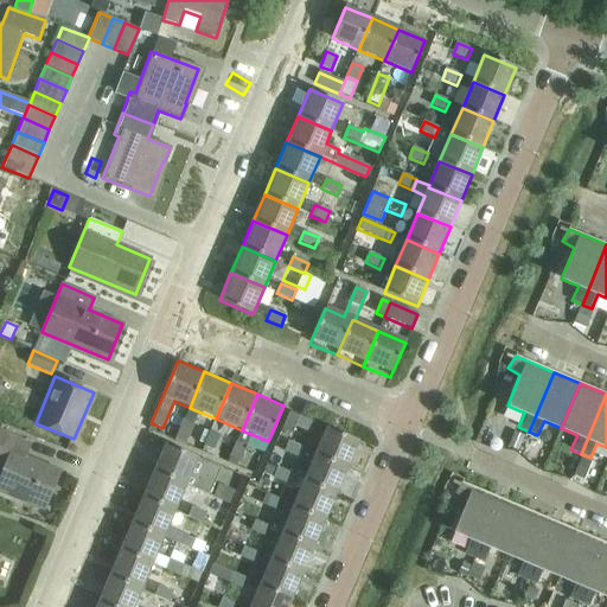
[(289,411),(282,430),(293,435),(295,427),(310,433),(314,422),(289,411)]
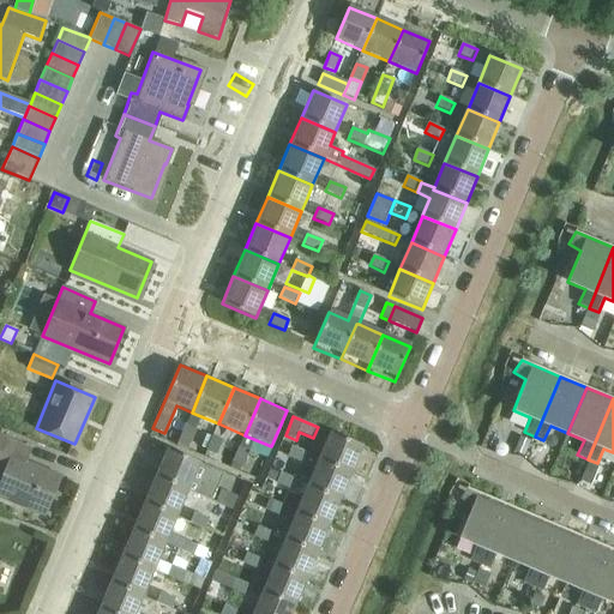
[(186,425),(178,446),(187,451),(197,429),(186,425)]
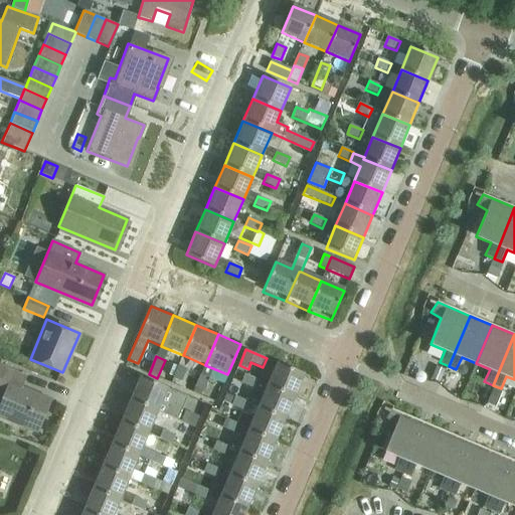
[(276,363),(267,386),(297,399),(307,376),(276,363)]
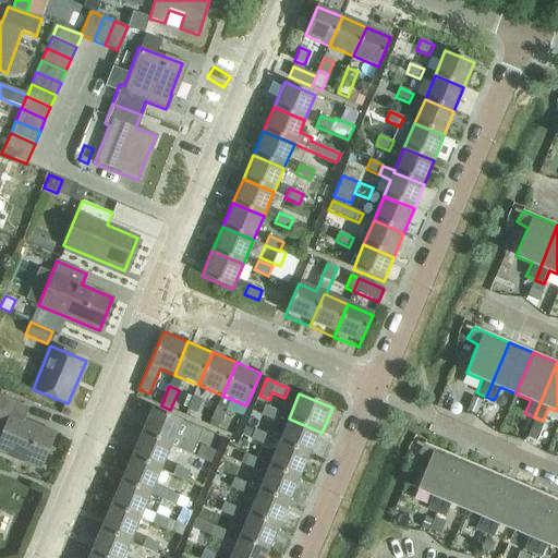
[(0,433),(2,434),(0,439),(0,450),(39,468),(53,434),(23,420),(28,409),(0,396),(0,433)]
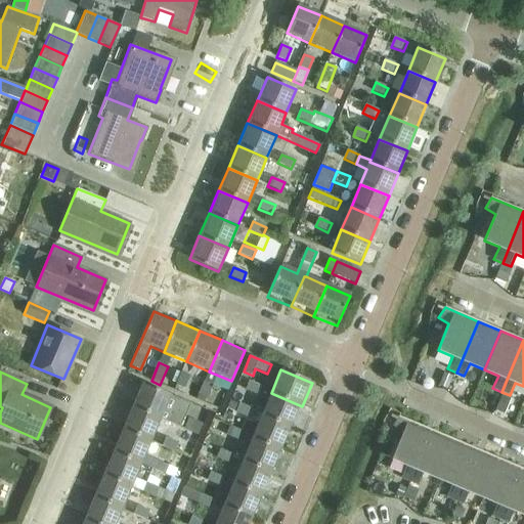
[(181,372),(176,385),(185,389),(190,376),(181,372)]
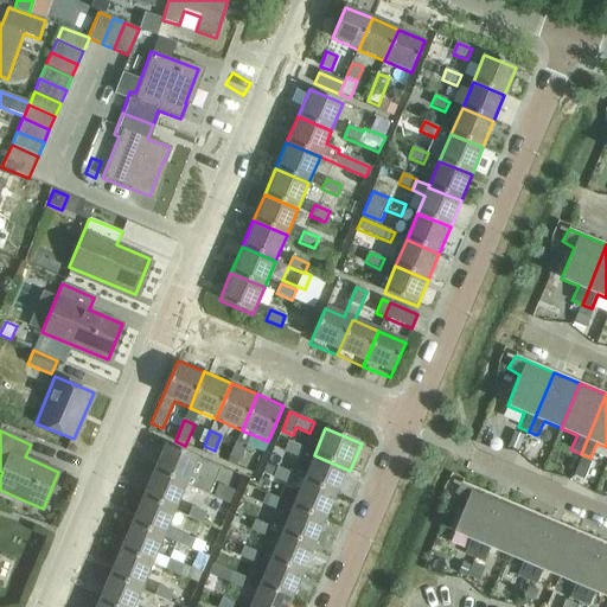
[(283,452),(299,458),(304,447),(288,441),(283,452)]
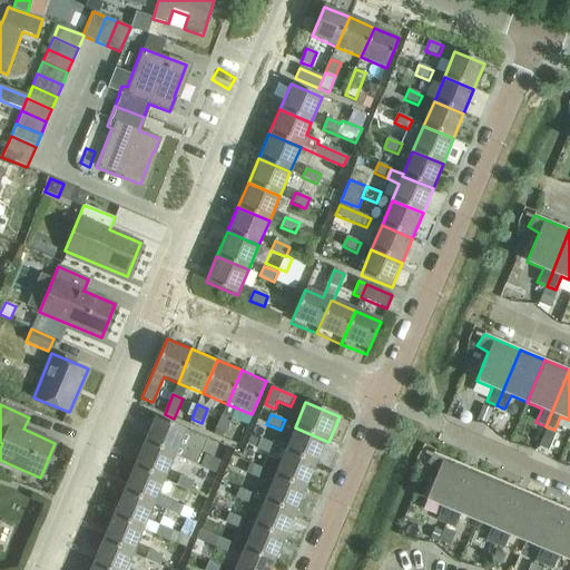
[(232,420),(222,415),(216,429),(226,433),(232,420)]
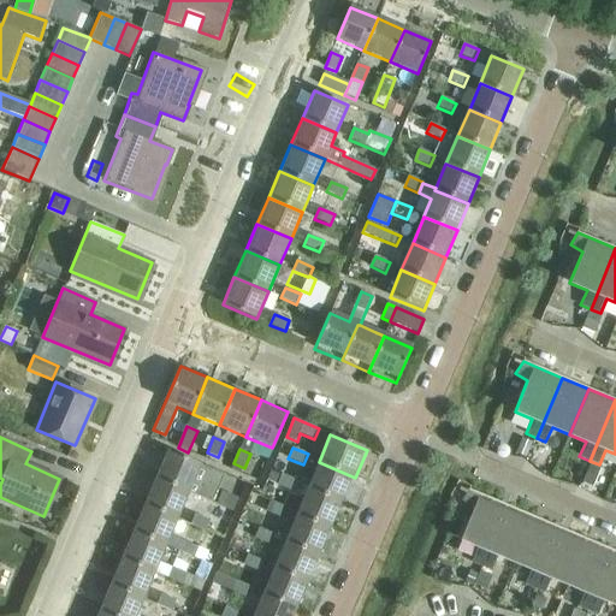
[(163,450),(150,477),(188,492),(212,502),(223,475),(163,450)]
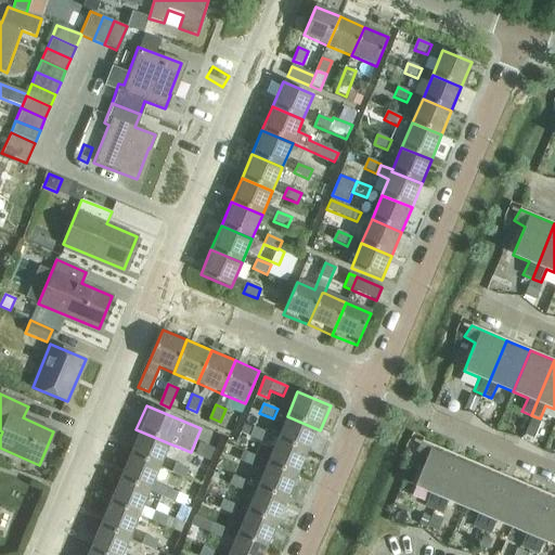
[(287,416),(278,440),(310,454),(320,430),(287,416)]
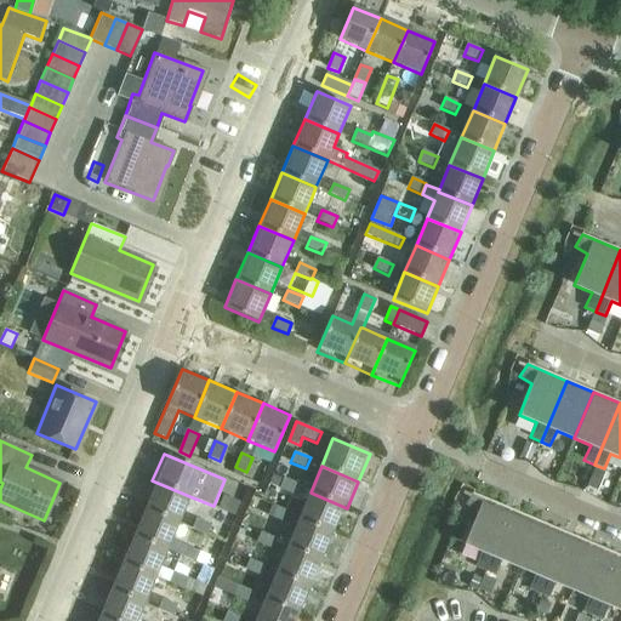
[(279,489),(295,495),(300,485),(284,478),(279,489)]
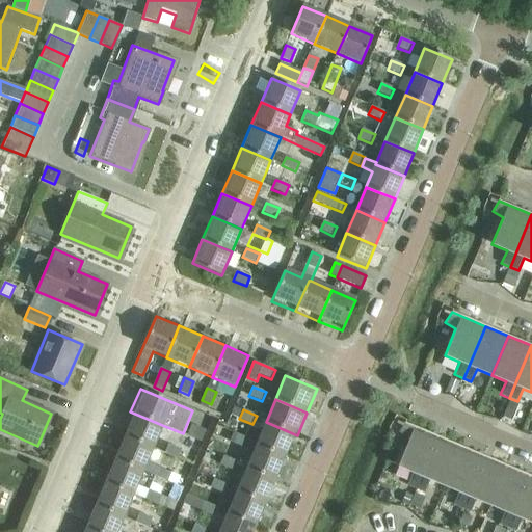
[(130,411),(121,434),(153,448),(156,440),(162,425),(130,411)]
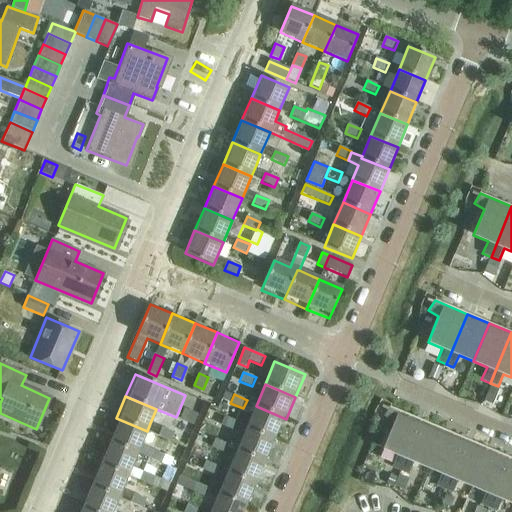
[(256,406),(246,428),(277,441),(286,419),(256,406)]
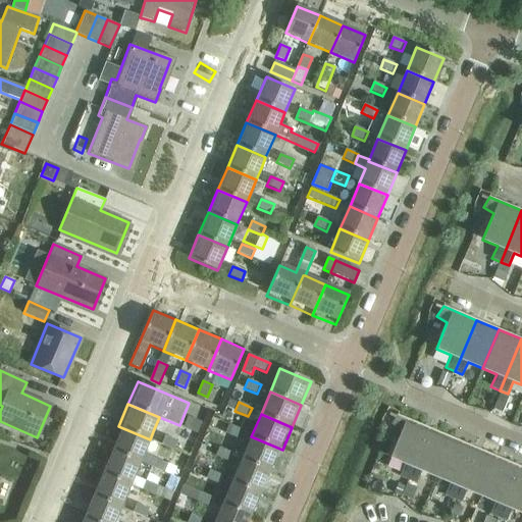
[(400,476),(408,480),(430,428),(397,415),(390,425),(401,431),(389,458),(405,464),(400,476)]
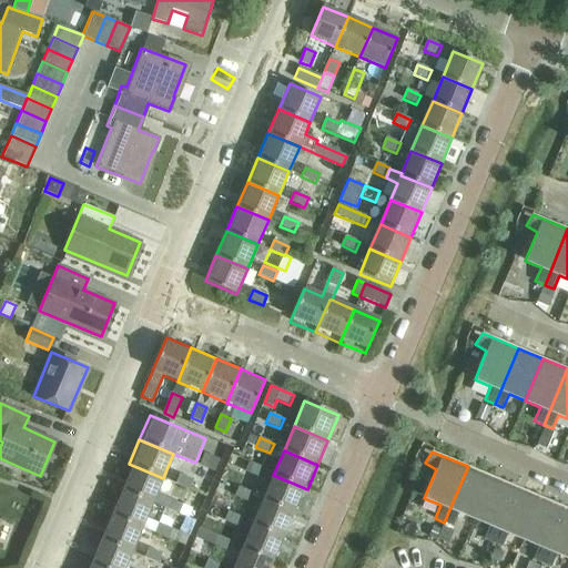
[(204,455),(199,466),(213,472),(217,462),(204,455)]
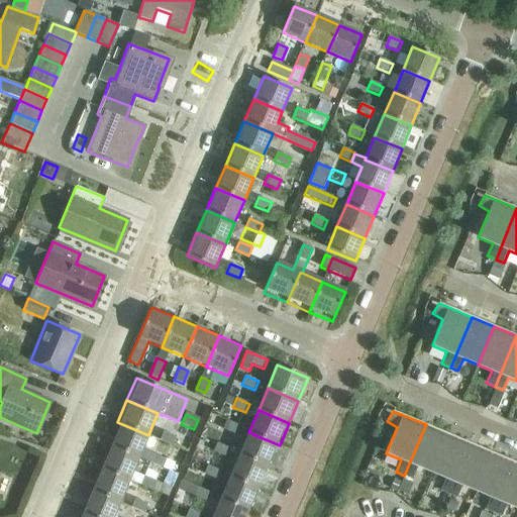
[(239,426),(213,414),(209,423),(235,434),(239,426)]
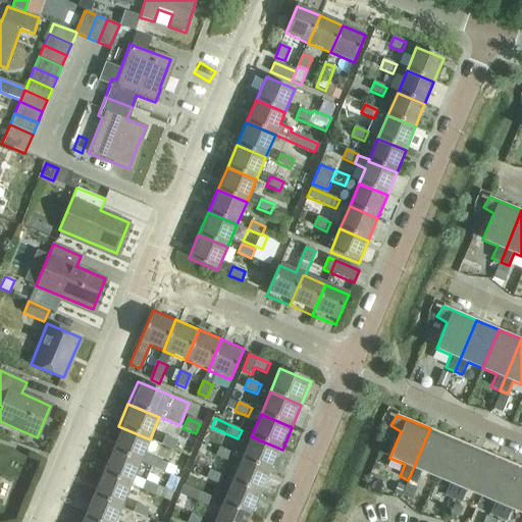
[(118,426),(109,449),(141,462),(149,440),(150,439),(118,426)]
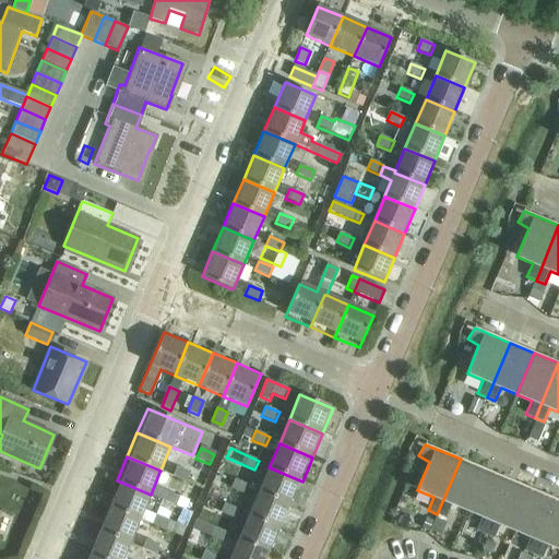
[(451,504),(467,511),(485,470),(461,459),(437,514),(445,518),(451,504)]
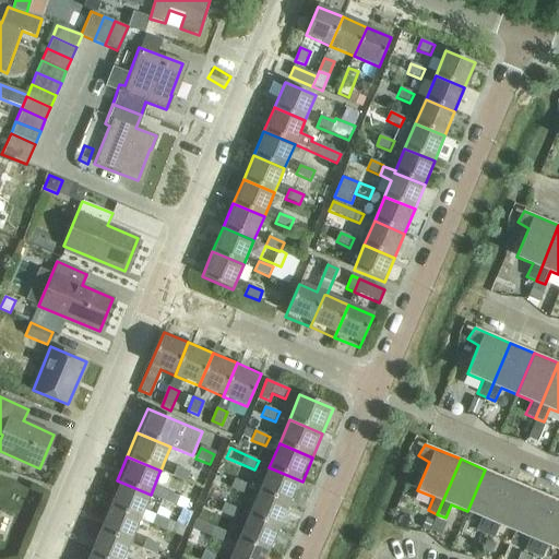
[(173,477),(187,483),(190,473),(177,467),(173,477)]
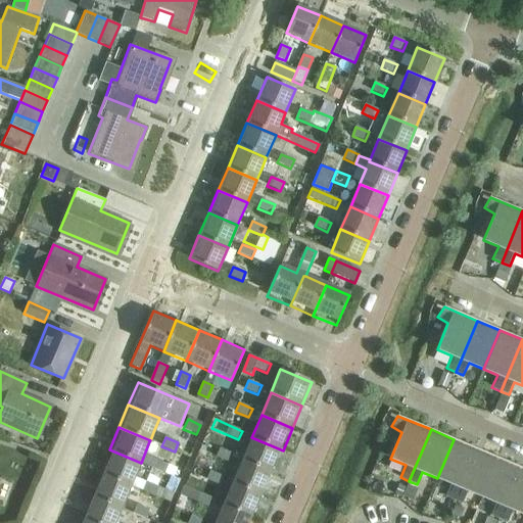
[(251,437),(242,460),(274,473),(283,450),(251,437)]
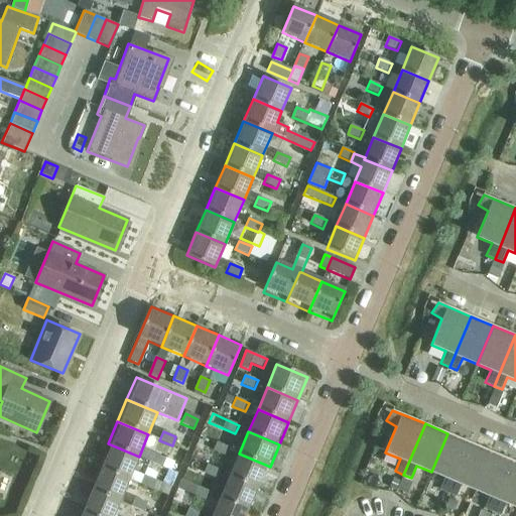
[(439,490),(448,493),(470,442),(447,433),(431,472),(444,478),(439,490)]
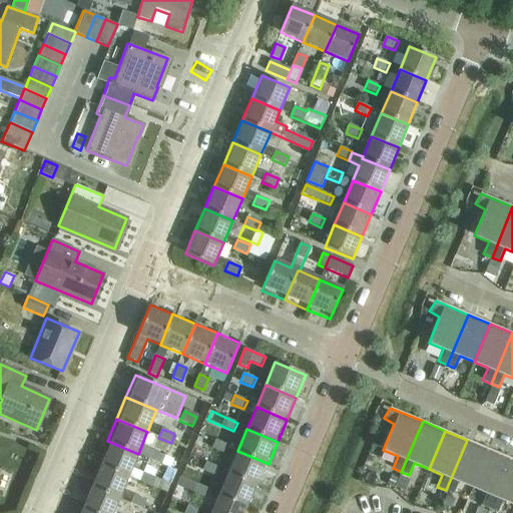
[(212,448),(224,453),(228,444),(216,439),(212,448)]
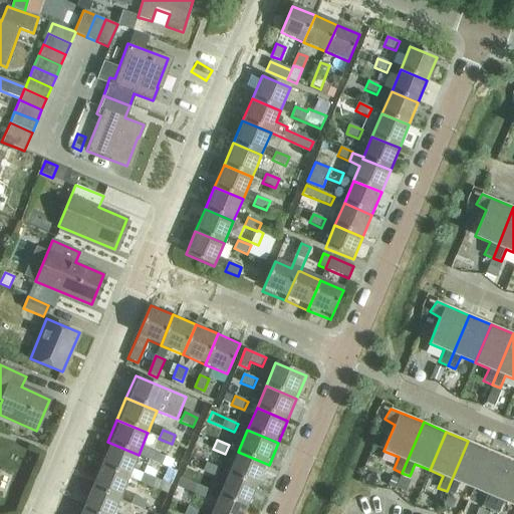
[(460,482),(474,488),(490,451),(468,441),(447,491),(454,495),(460,482)]
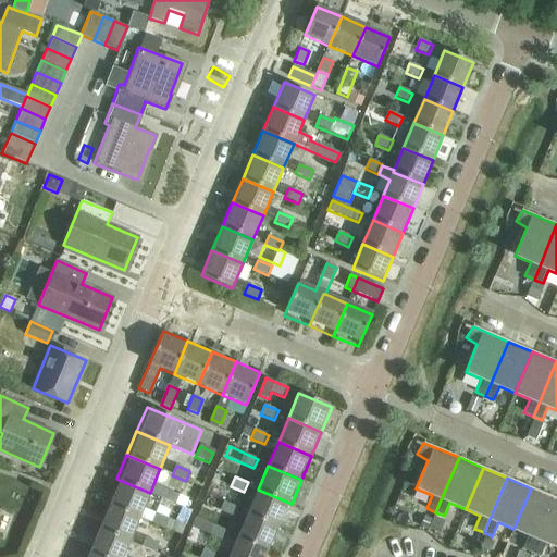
[(185,525),(143,508),(150,493),(116,479),(107,503),(139,517),(139,518),(182,535),(185,525)]
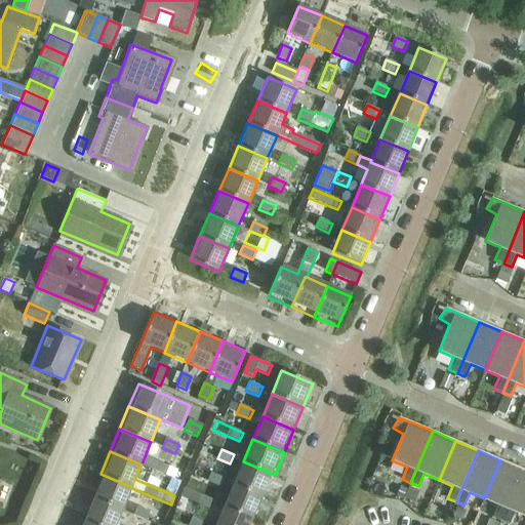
[(153,471),(165,476),(169,467),(157,460),(153,471)]
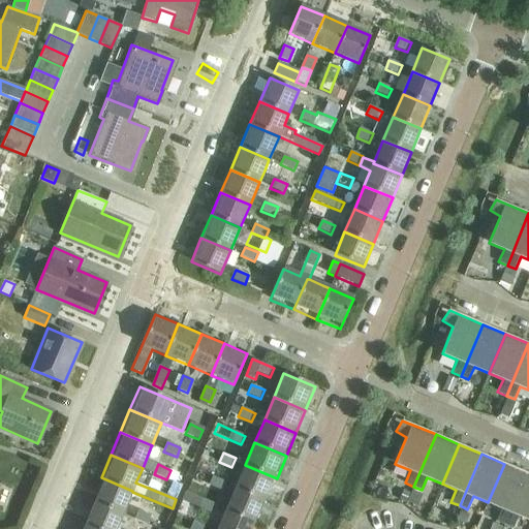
[(496,522),(505,525),(527,473),(504,464),(488,502),(502,508),(496,522)]
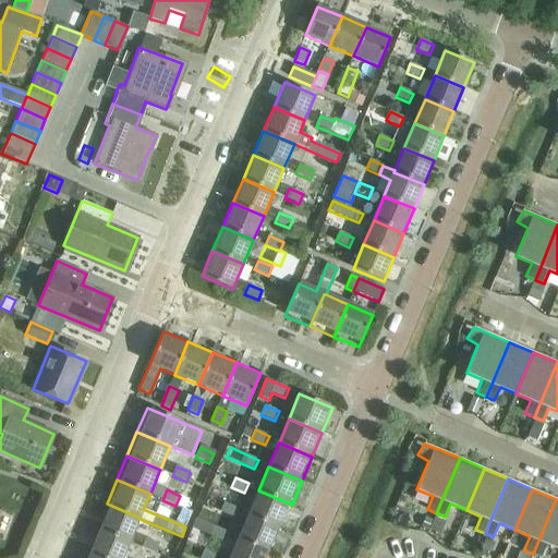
[(258,490),(249,514),(282,529),(292,505),(258,490)]
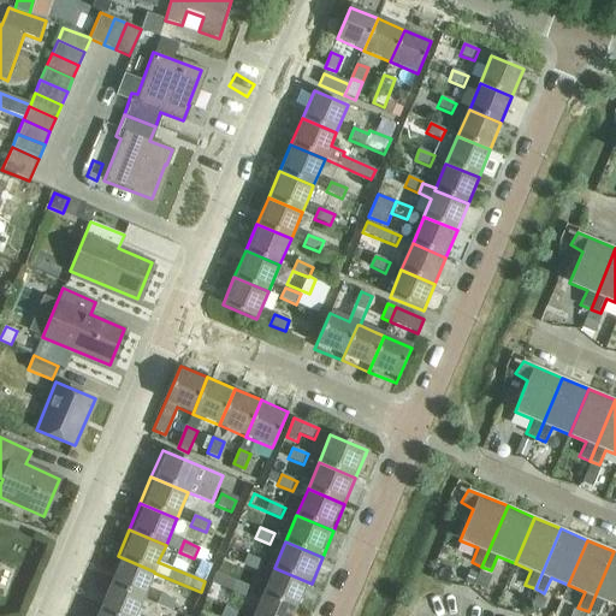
[(615,551),(614,551),(588,611),(598,615),(604,600),(615,605),(615,551)]
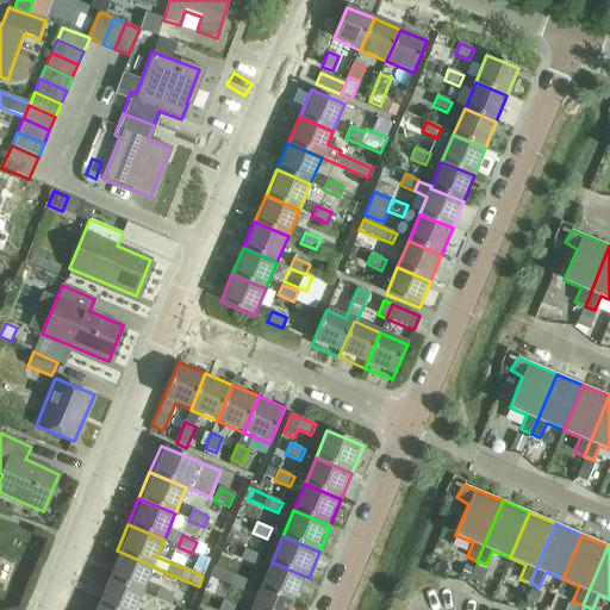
[(241,559),(256,565),(261,555),(246,548),(241,559)]
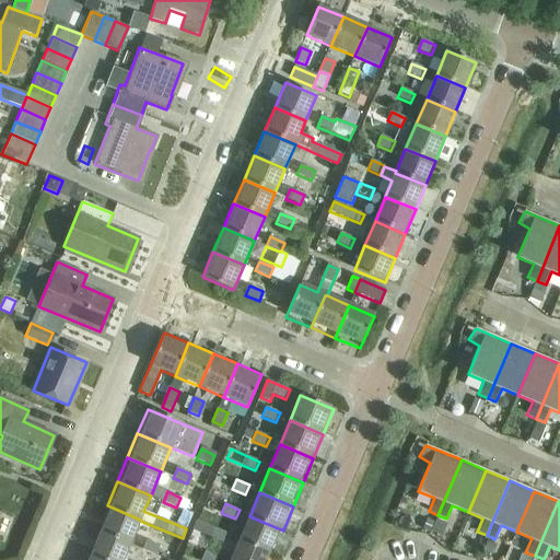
[(107,505),(96,529),(130,543),(140,521),(140,520),(107,505)]
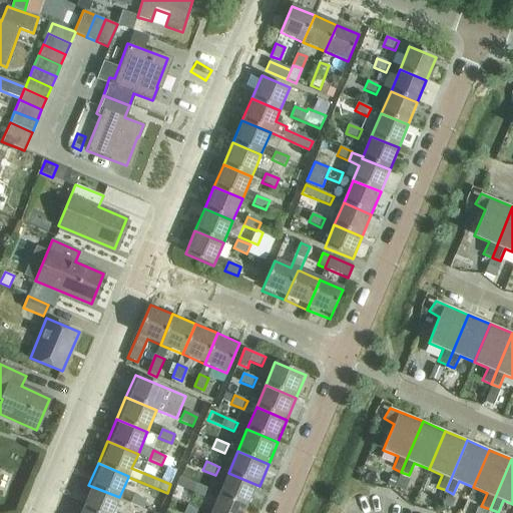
[(228,473),(219,495),(249,508),(260,486),(228,473)]
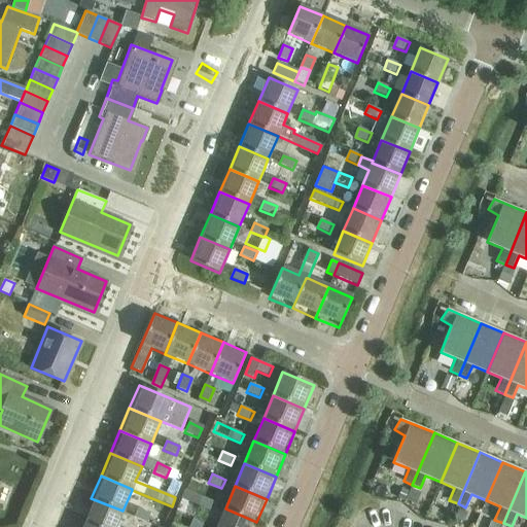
[(199,506),(211,512),(215,502),(203,497),(199,506)]
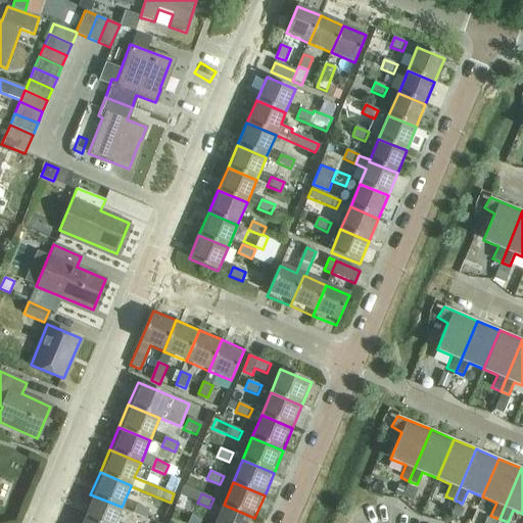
[(90,494),(81,517),(95,522),(114,522),(122,507),(90,494)]
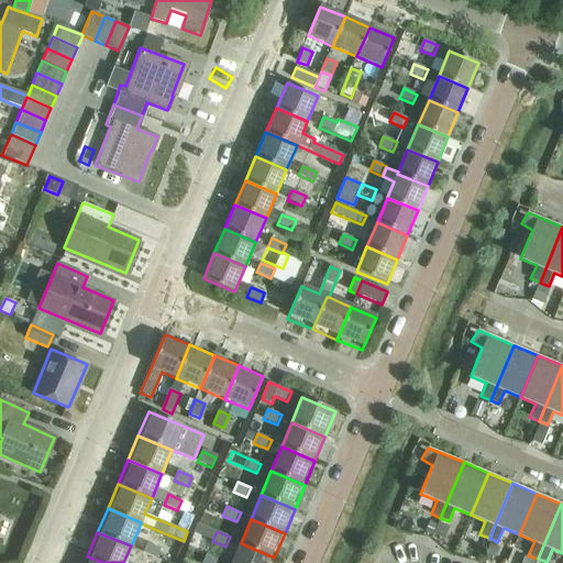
[(241,543),(232,562),(272,562),(274,558),(241,543)]
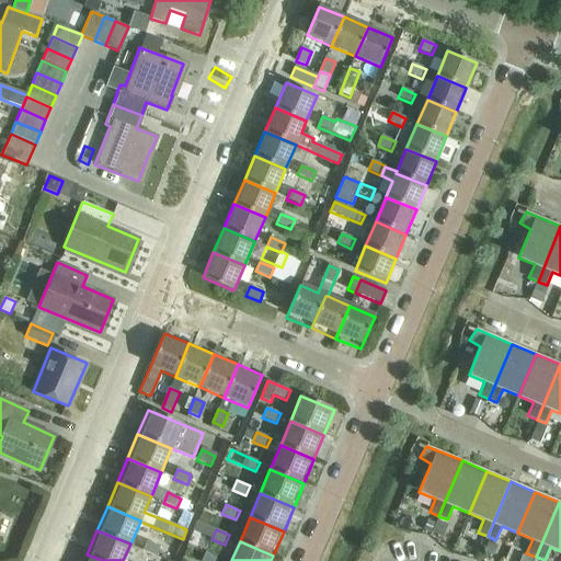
[(142,551),(157,557),(160,548),(147,542),(142,551)]
